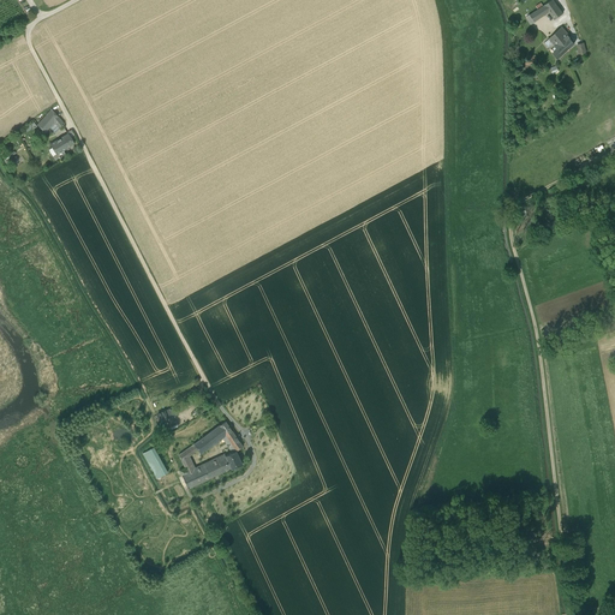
[(553,0),(551,0),(544,5),(549,12),(554,19),(562,13),(553,0)]
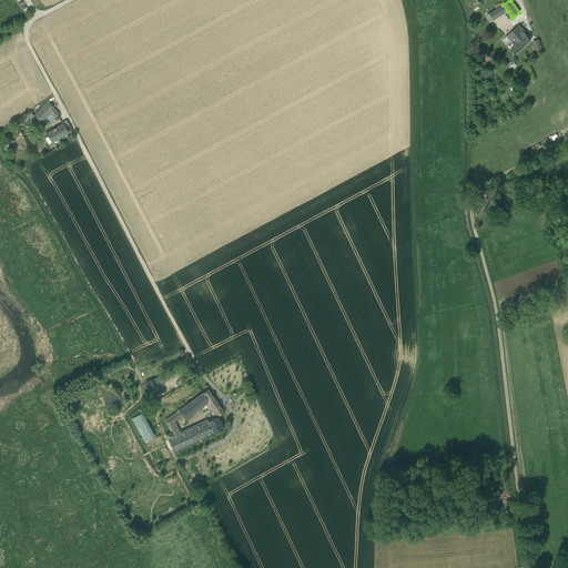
[(507,11),(503,4),(486,17),(490,22),(507,11)]
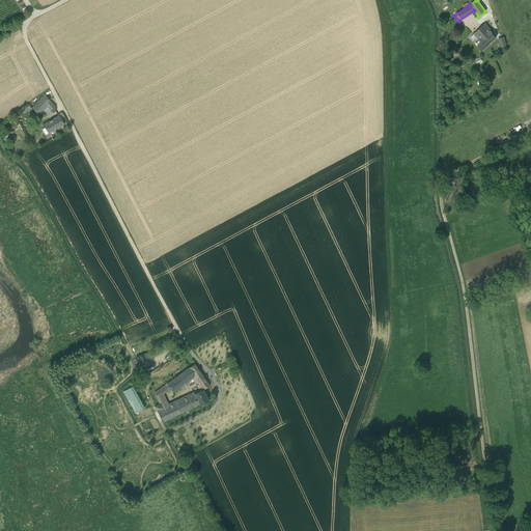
[(479,40),(491,31),(491,30),(485,23),(474,34),(477,38),(479,40)]
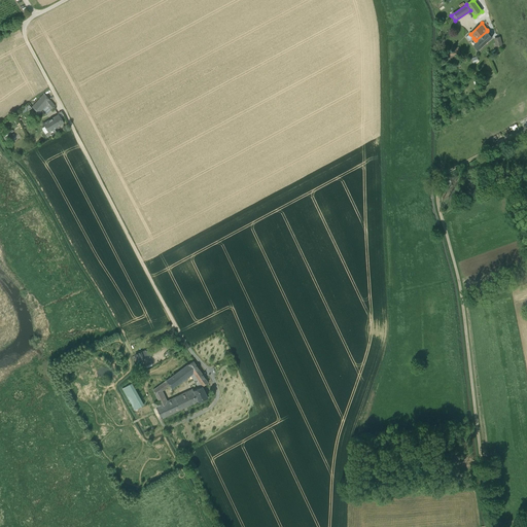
[(478,42),(482,46),(492,37),(487,31),(476,40),(478,42)]
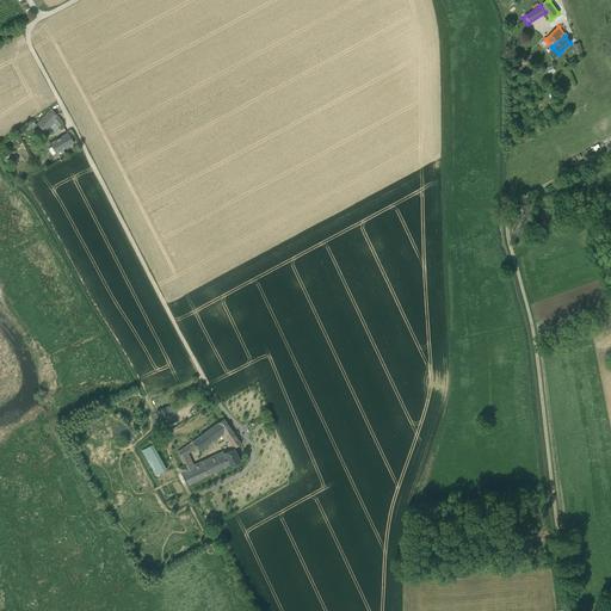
[(580,42),(573,44),(575,54),(582,51),(580,42)]
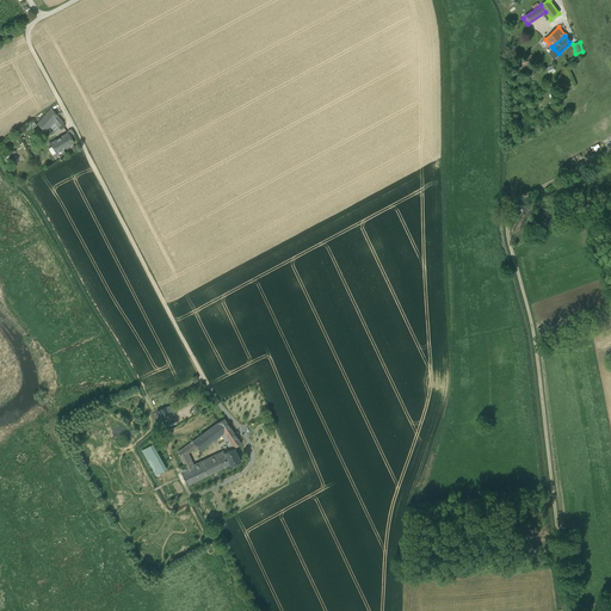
[(520,60),(520,68),(534,66),(532,54),(528,55),(528,60),(520,60)]
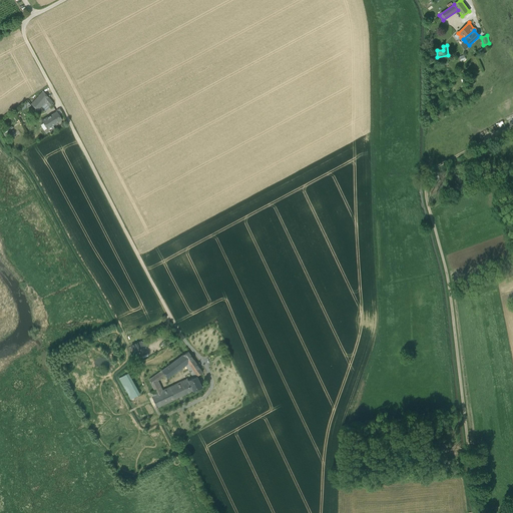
[(43,91),(31,104),(37,110),(44,101),(49,107),(53,103),(43,91)]
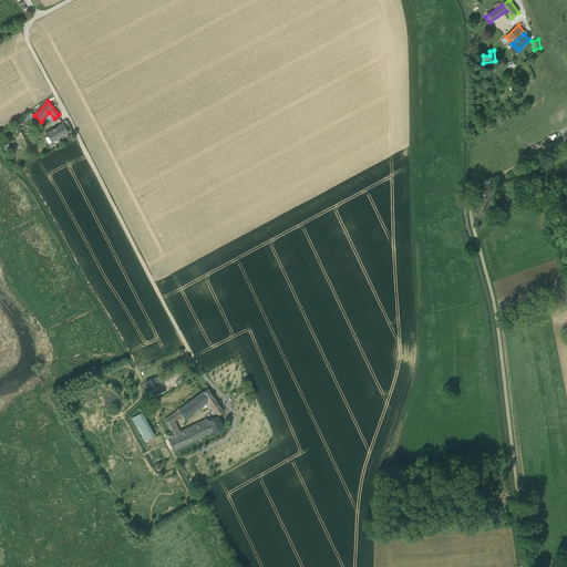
[(51,142),(52,143),(53,142),(58,138),(69,132),(62,123),(45,133),(48,136),(51,142)]
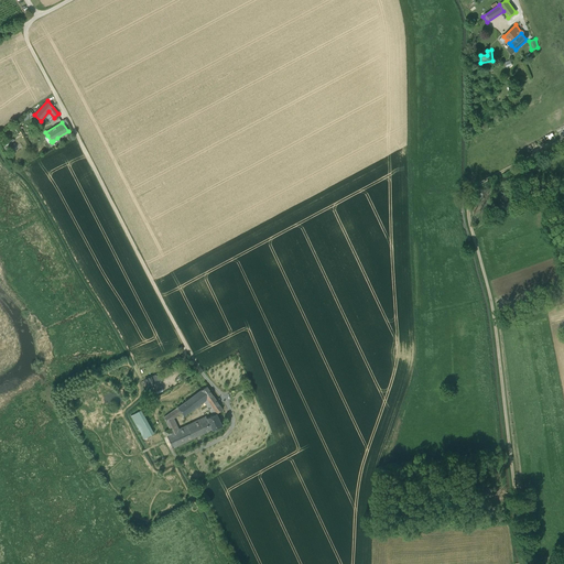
[(144,380),(147,387),(164,379),(161,372),(144,380)]
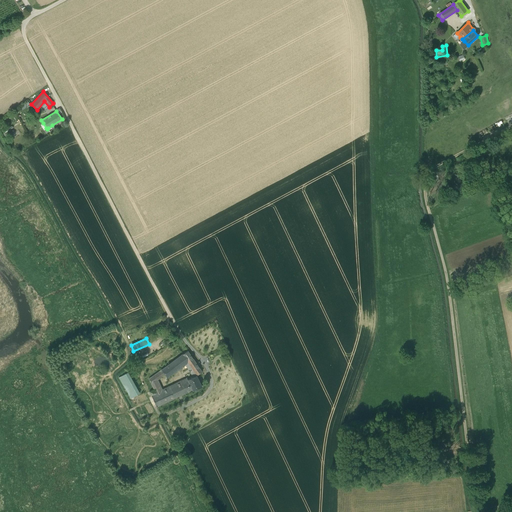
[(211,358),(224,352),(222,348),(209,353),(211,358)]
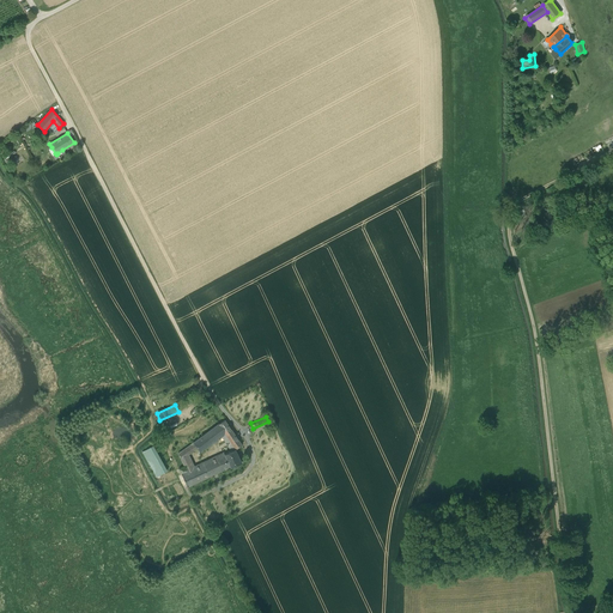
[(198,448),(200,451),(222,437),(225,435),(229,439),(236,436),(224,420),(193,443),(198,448)]
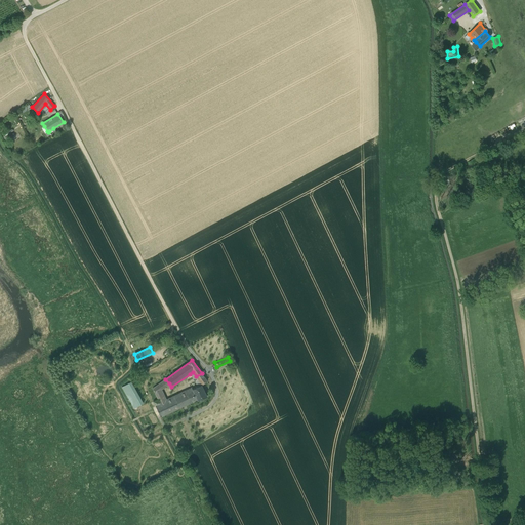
[(201,385),(198,379),(196,376),(193,372),(190,374),(198,387),(201,385)]
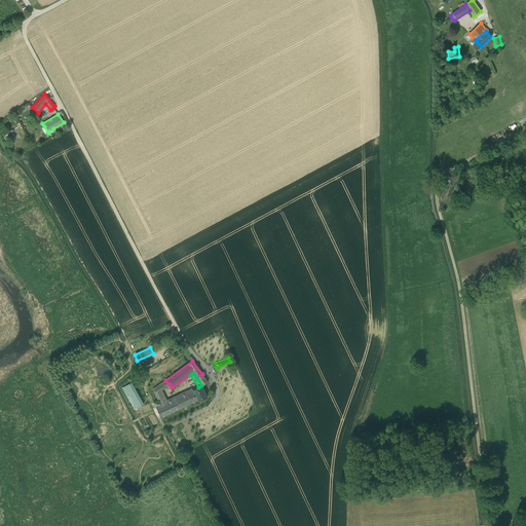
[(204,377),(198,380),(201,385),(202,385),(208,382),(204,377)]
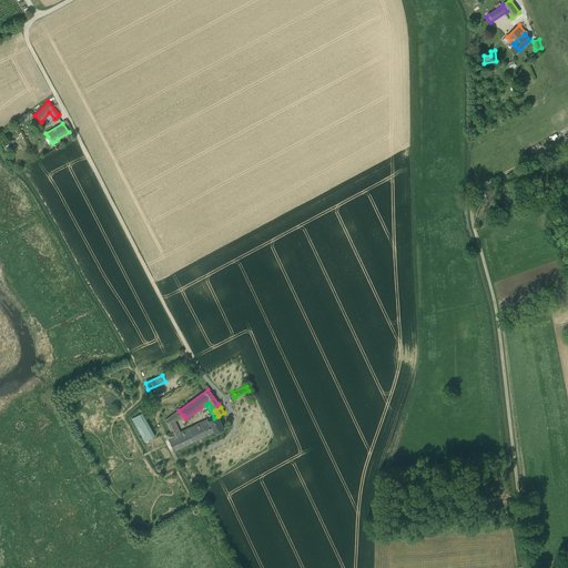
[(154,436),(141,413),(132,418),(144,442),(154,436)]
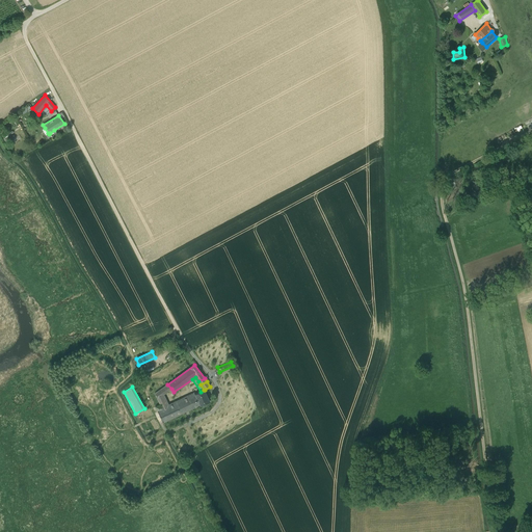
[(165,394),(162,389),(155,394),(160,405),(155,407),(158,411),(168,407),(163,395),(165,394)]
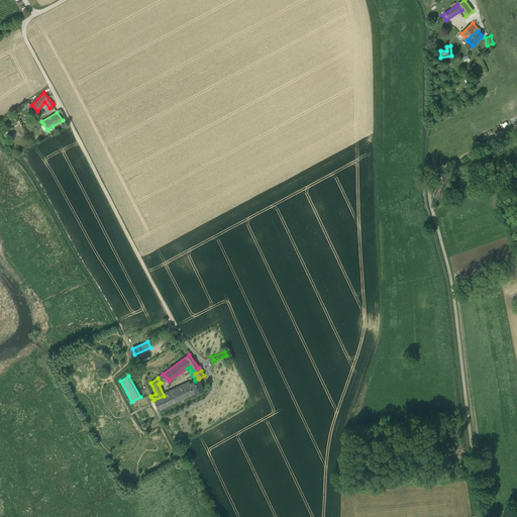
[(195,395),(204,391),(201,385),(198,379),(195,381),(189,383),(194,394),(195,395)]
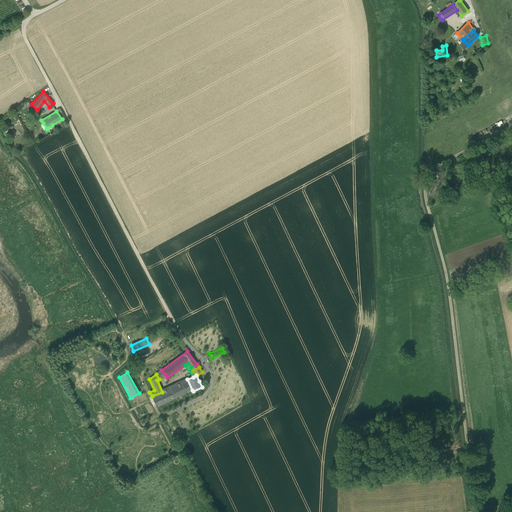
[(192,390),(187,379),(175,385),(176,386),(169,390),(168,389),(162,392),(152,396),(151,396),(157,408),(192,390)]
